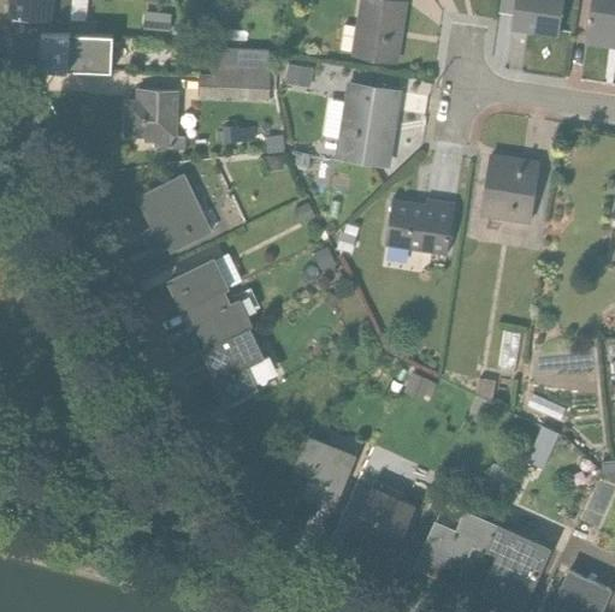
[(9,0),(7,16),(70,22),(71,0),(9,0)]
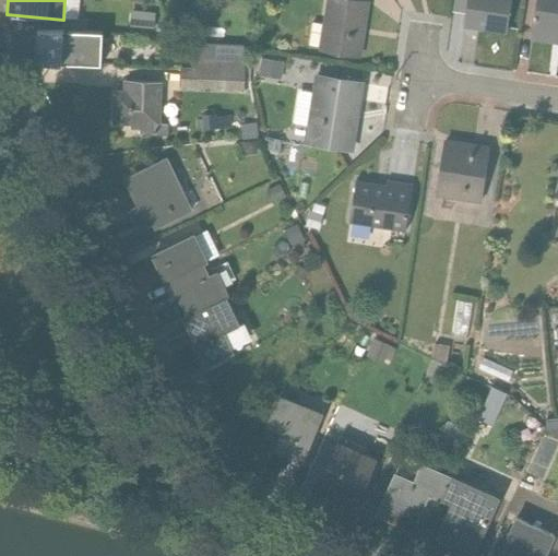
[(327,0),(323,24),(313,23),(310,45),(320,47),(319,51),(361,58),(370,0),(327,0)]
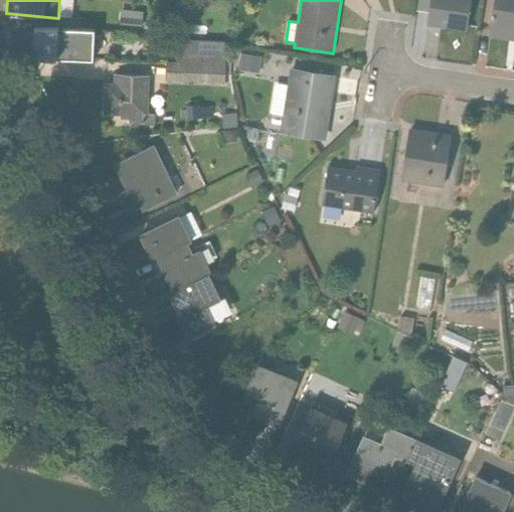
[(431,0),(426,25),(442,27),(442,22),(467,26),(471,0),(431,0)]
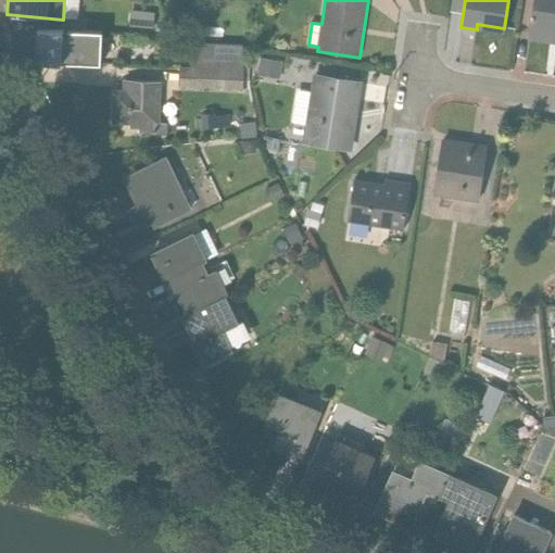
[(533,0),(527,40),(554,45),(554,0),(533,0)]
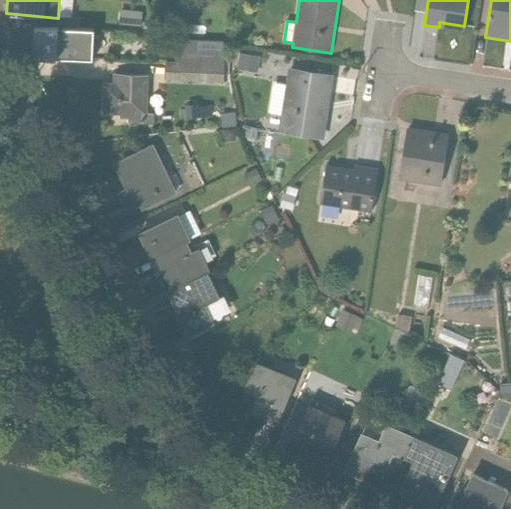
[(94,30),(33,28),(32,59),(93,61),(94,30)]
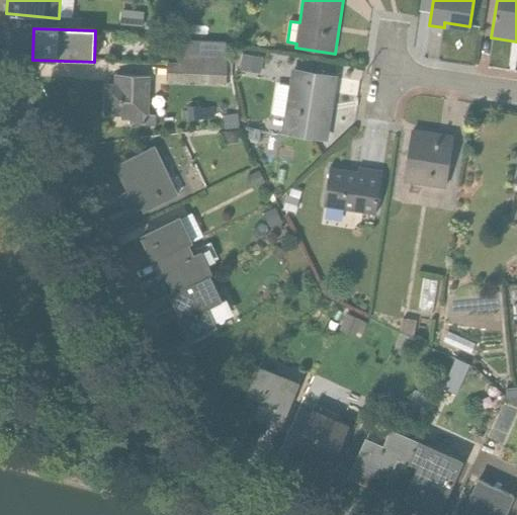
[(245,51),(244,67),(264,69),(266,53),(245,51)]
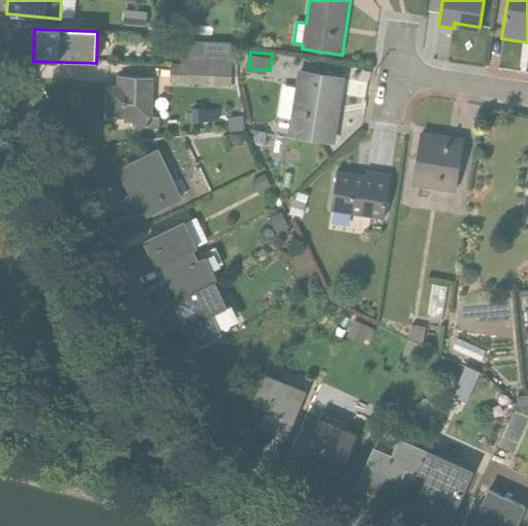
[(238,59),(176,57),(175,86),(237,88),(238,59)]
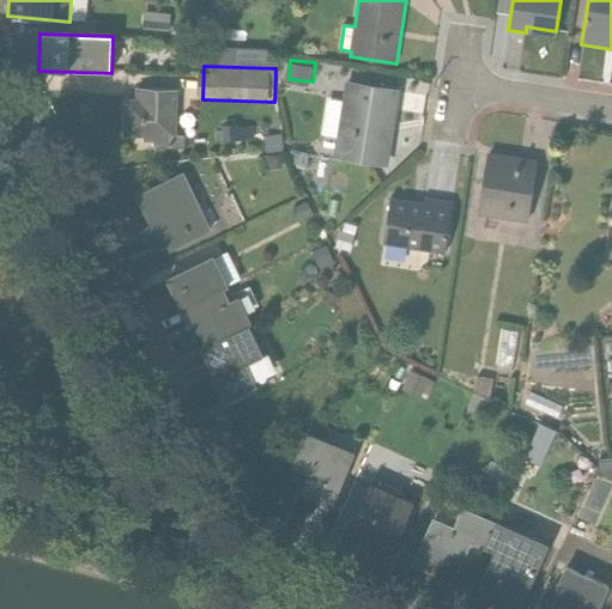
[(400,89),(345,80),(343,101),(326,97),(321,131),(337,133),(333,157),(388,166),(400,89)]
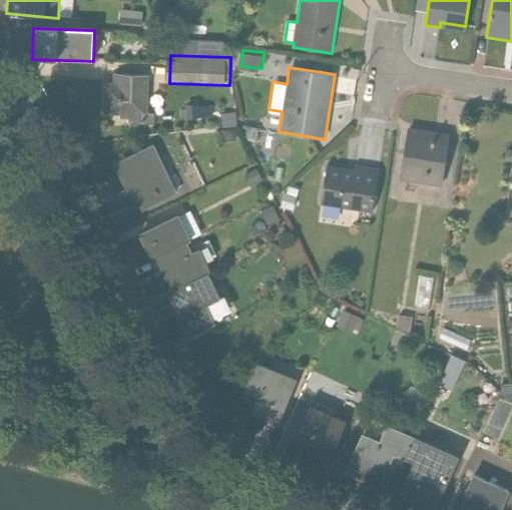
[(148,76),(113,75),(113,84),(104,84),(103,115),(119,116),(119,119),(128,120),(127,124),(153,125),(153,114),(147,114),(148,76)]
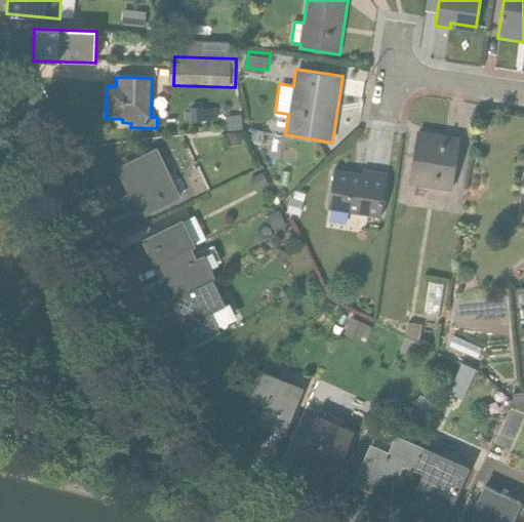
[(460,136),(417,130),(409,184),(452,191),(460,136)]
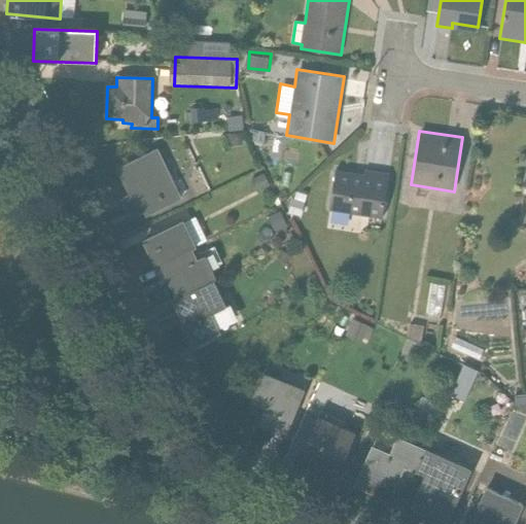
[(158,148),(117,169),(130,195),(120,199),(131,218),(145,212),(146,216),(182,198),(158,148)]
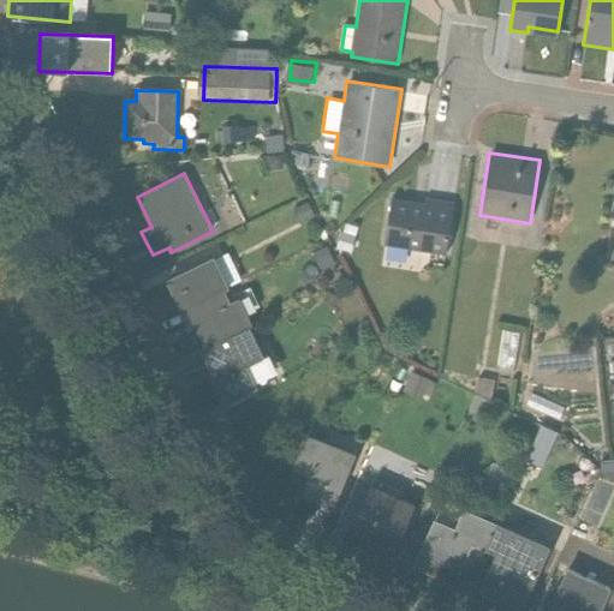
[(424,203),(391,198),(385,245),(447,255),(455,202),(425,196),(424,203)]
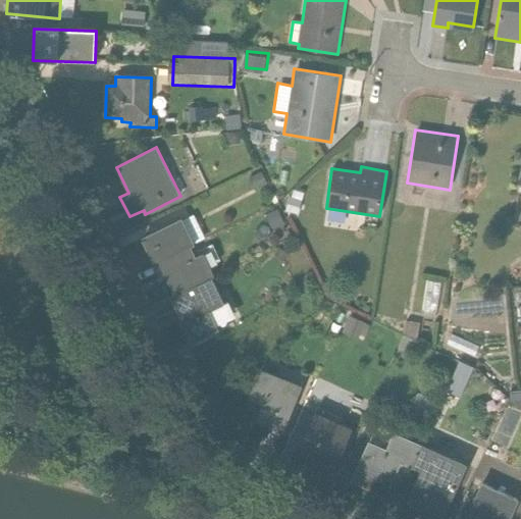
[(181,218),(141,239),(154,264),(191,246),(206,239),(194,215),(183,220),(181,218)]
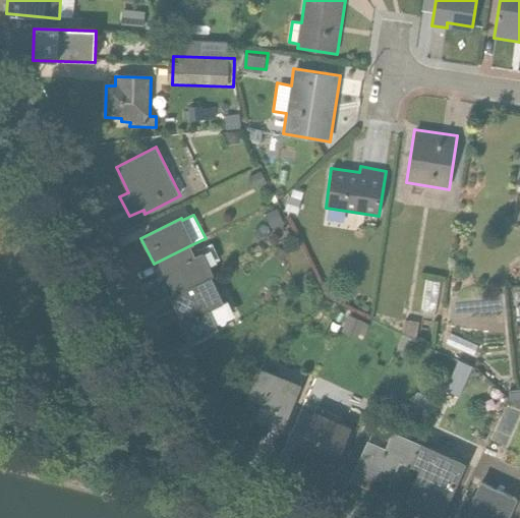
[(154,264),(160,278),(166,276),(174,293),(211,277),(214,276),(203,253),(195,256),(190,245),(154,264)]
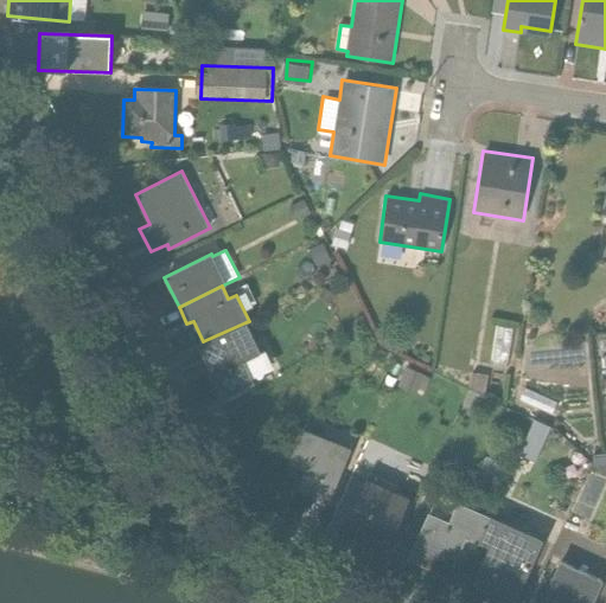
[(198,345),(224,397),(255,383),(244,360),(261,353),(246,322),(203,341),(198,345)]
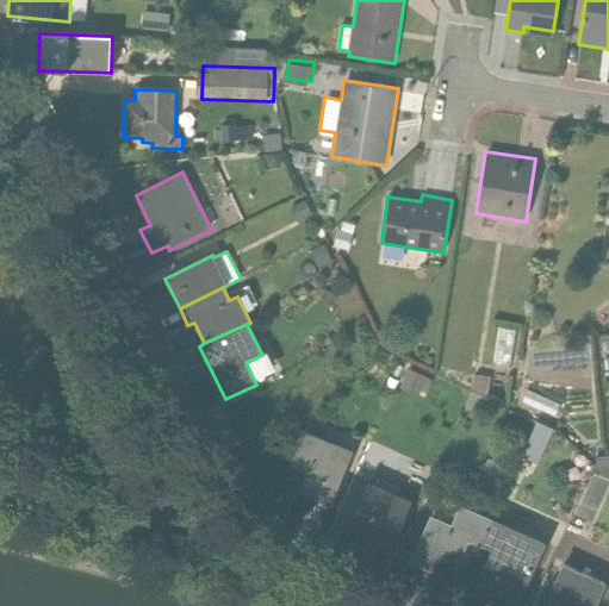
[(520,360),(521,325),(502,324),(501,358),(520,360)]
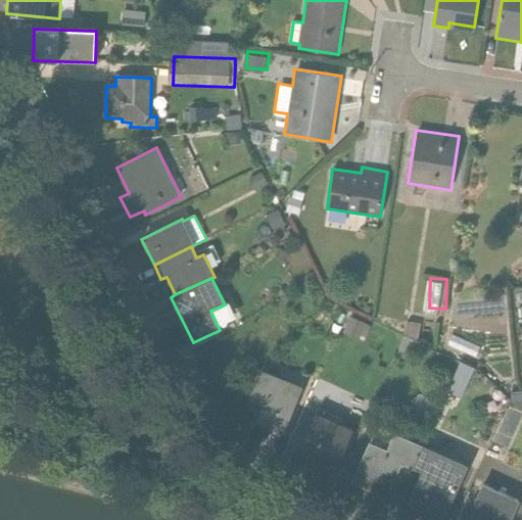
[(351,314),(348,330),(365,333),(368,317),(351,314)]
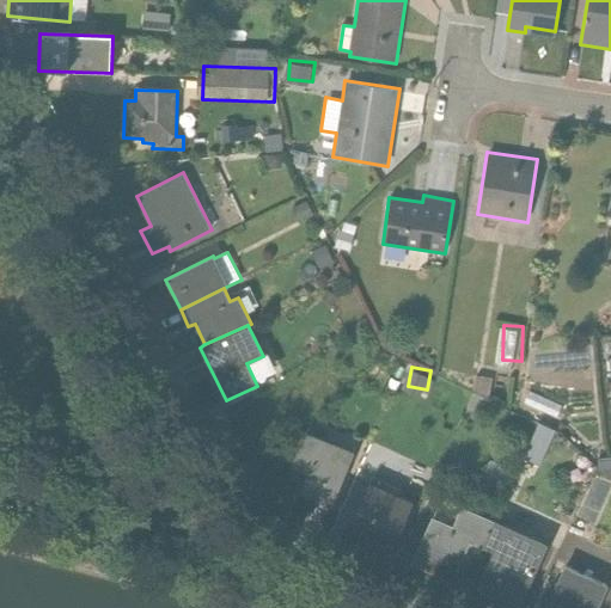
[(487,405),(496,374),(483,369),(474,400),(487,405)]
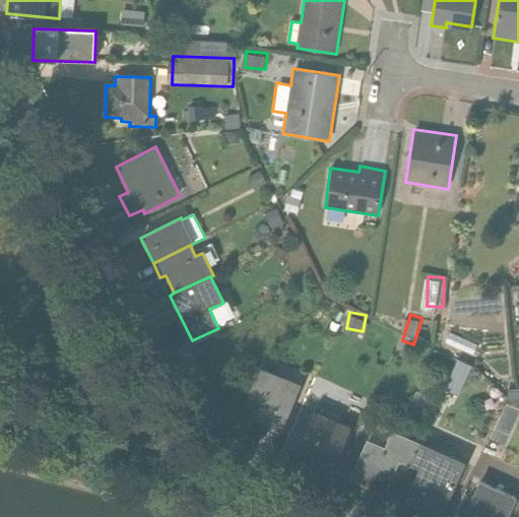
[(449,385),(463,391),(475,361),(461,354),(449,385)]
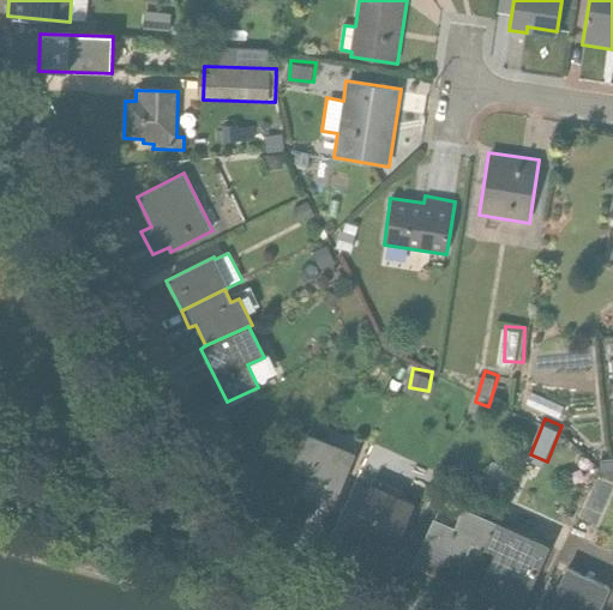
[(305,434),(292,429),(278,459),(294,464),(292,469),(308,475),(300,495),(334,508),(356,453),(306,432),(305,434)]
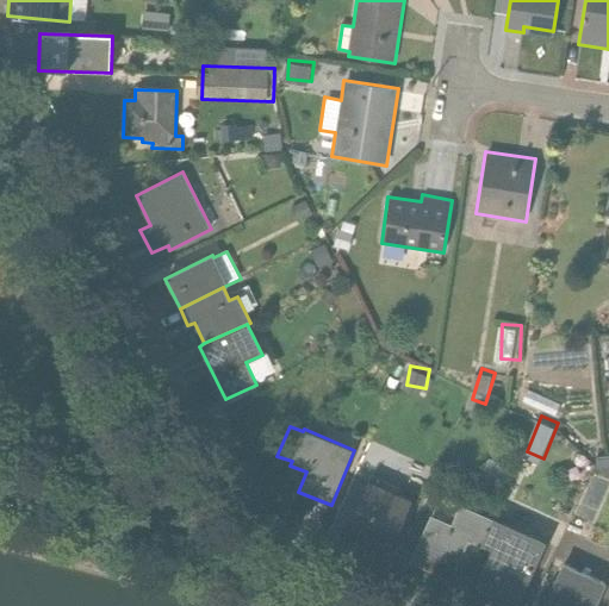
[(412,499),(368,480),(346,531),(390,550),(412,499)]
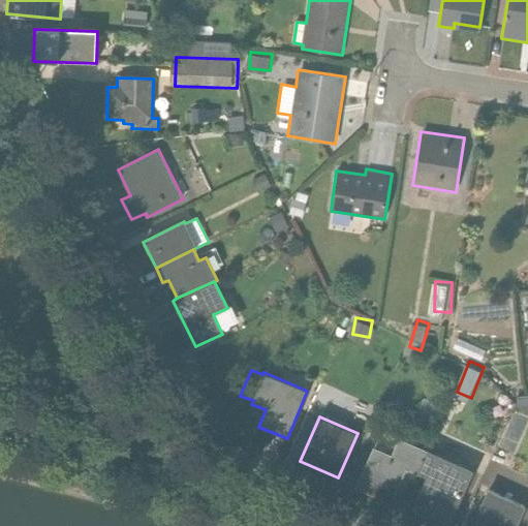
[(429,451),(399,437),(392,453),(373,445),(355,487),(392,502),(407,467),(420,472),(429,451)]
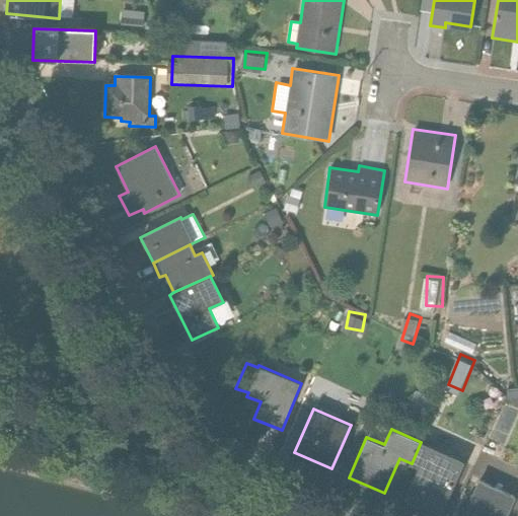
[(402,502),(435,515),(439,515),(464,461),(421,442),(412,463),(419,467),(402,502)]
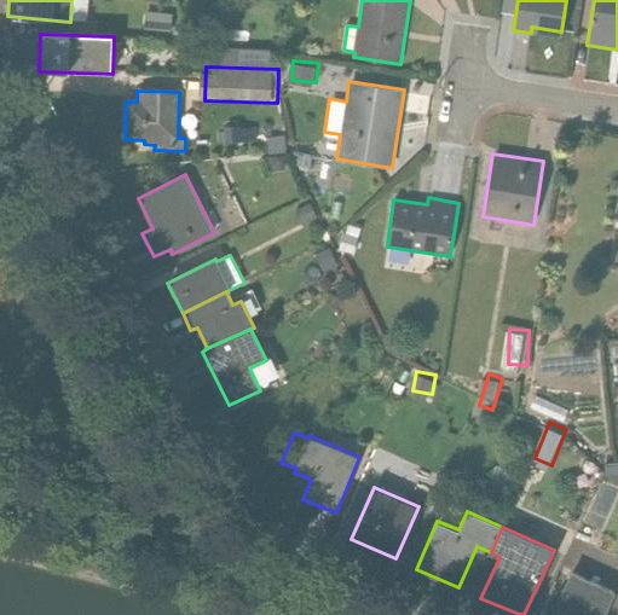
[(605,614),(617,591),(572,570),(560,592),(564,595),(554,614),(605,614)]
